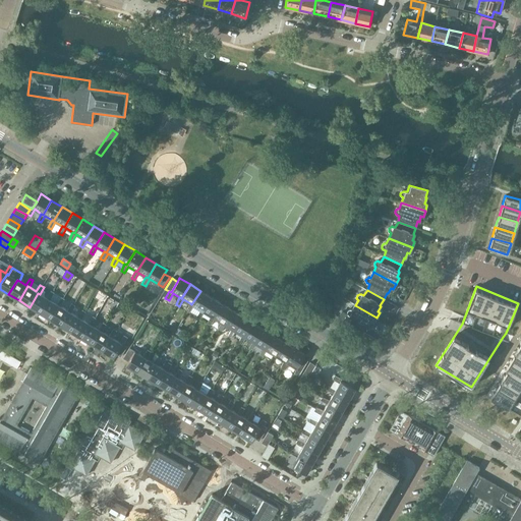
[(30,307),(40,313),(49,299),(50,300),(54,293),(51,291),(47,298),(40,294),(38,293),(30,307)]
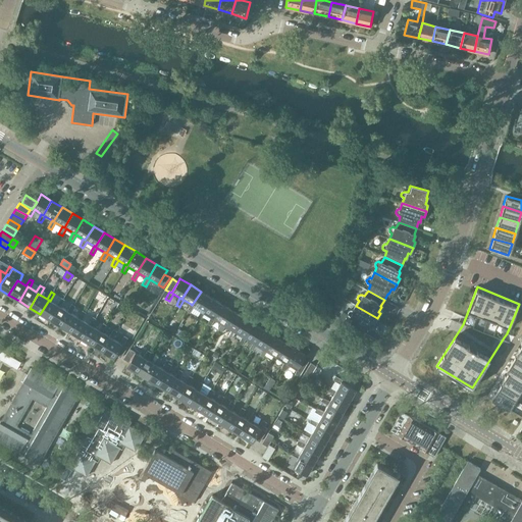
[(194,307),(201,311),(203,312),(211,298),(201,292),(192,305),(191,304),(187,311),(190,313),(194,307)]
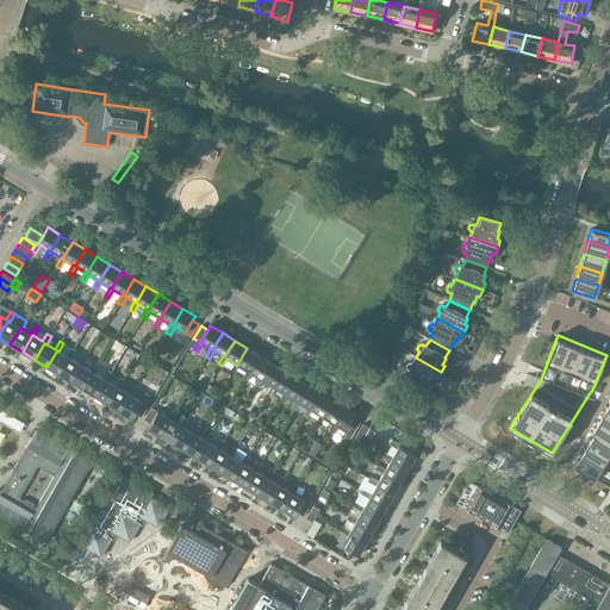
[(57,350),(47,367),(58,374),(69,358),(72,359),(75,350),(72,348),(67,356),(58,352),(57,350)]
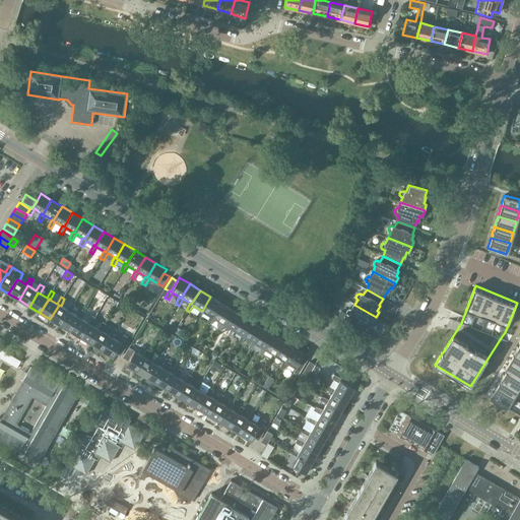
[(212,317),(220,303),(210,297),(202,311),(200,310),(196,317),(200,319),(204,312),(210,316),(212,317)]
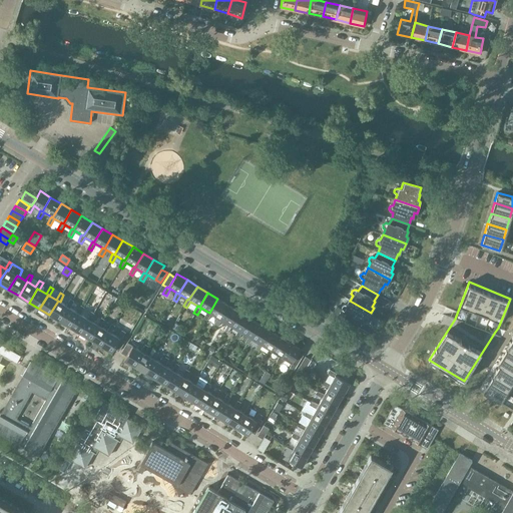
[(49,315),(60,321),(68,307),(70,308),(73,301),(70,299),(66,306),(60,302),(58,301),(49,315)]
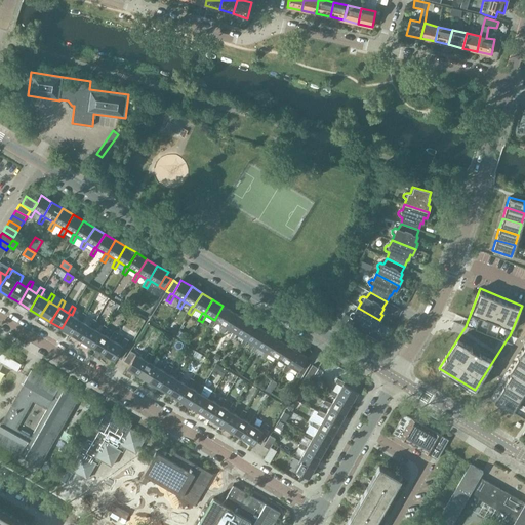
[(234,312),(223,306),(214,320),(212,319),(209,326),(212,328),(216,321),(223,325),(225,326),(234,312)]
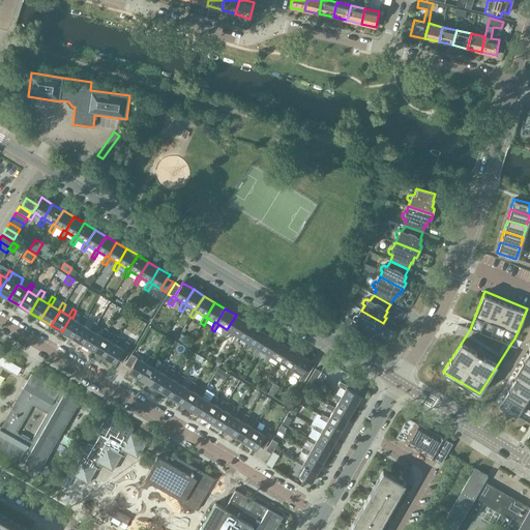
[(344,314),(339,311),(335,317),(341,320),(344,314)]
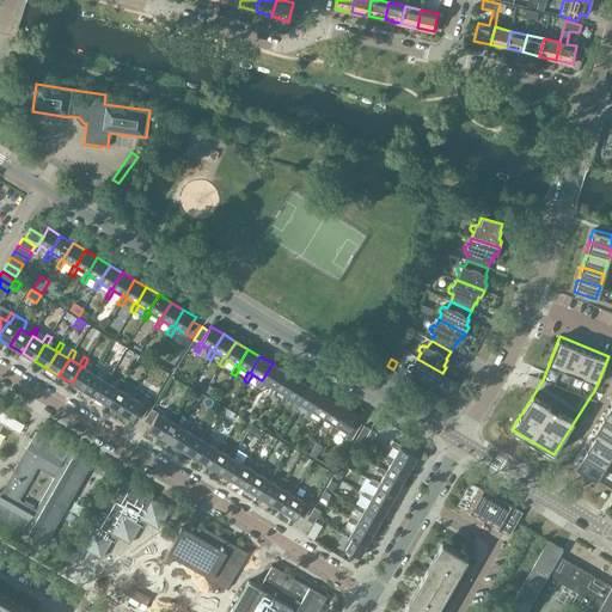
[(439,380),(442,373),(417,359),(414,365),(412,363),(410,363),(409,365),(409,366),(408,367),(408,368),(409,369),(411,372),(402,366),(398,373),(427,391),(432,384),(433,385),(436,379),(439,380)]
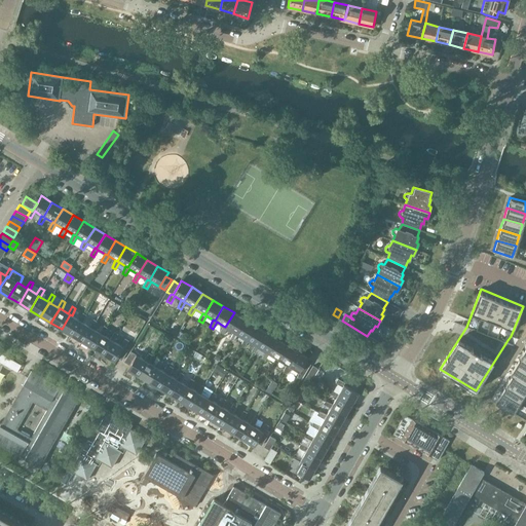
[(245,318),(234,312),(225,327),(223,326),(220,333),(223,335),(227,328),(234,332),(235,333),(245,318)]
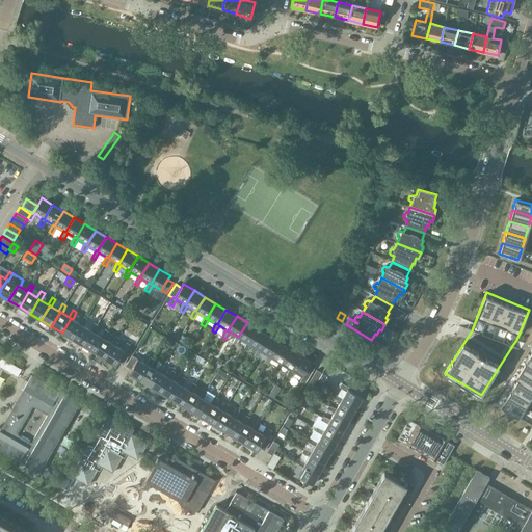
[(62,333),(73,340),(81,325),(83,326),(87,319),(83,317),(79,323),(73,319),(71,318),(62,333)]
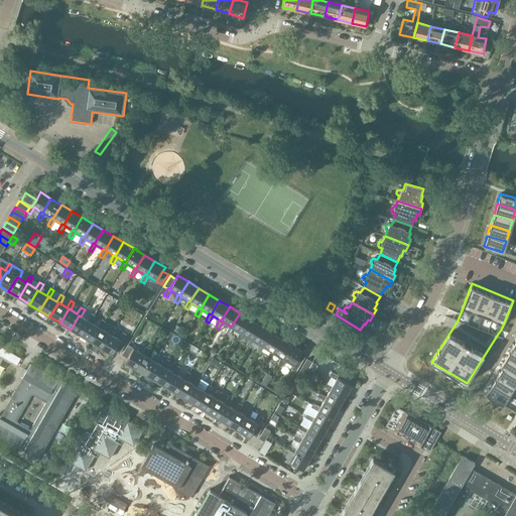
[(231,327),(230,326),(226,333),(229,335),(233,329),(240,333),(242,334),(250,319),(240,312),(231,327)]
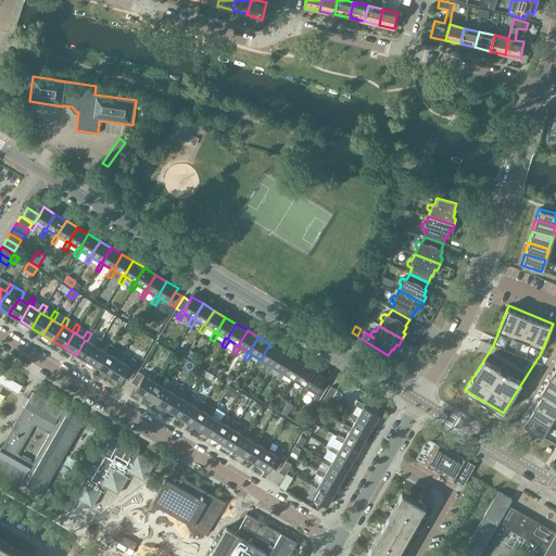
[(85,340),(76,355),(87,362),(97,346),(98,348),(102,340),(99,338),(95,345),(87,341),(85,340)]
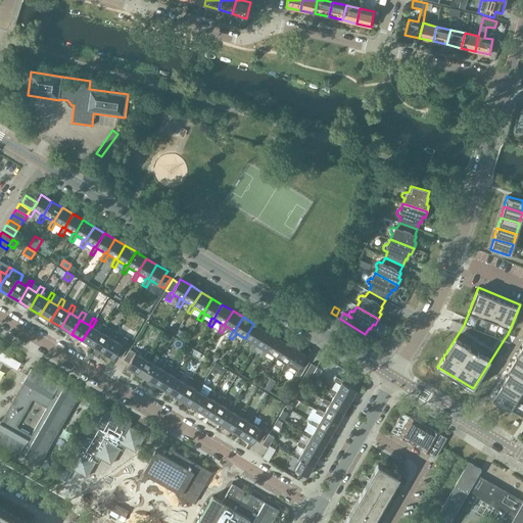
[(82,340),(92,346),(101,332),(103,333),(106,326),(103,324),(99,331),(92,327),(91,326),(82,340)]
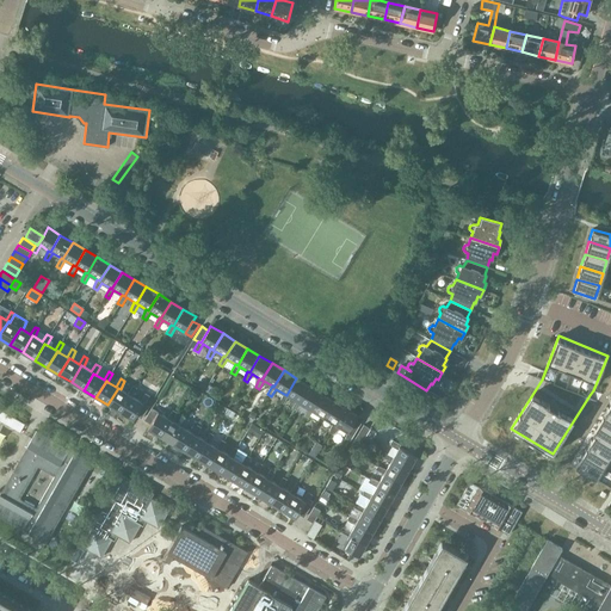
[(289,396),(296,401),(298,402),(308,386),(296,378),(287,395),(284,394),(281,402),(284,405),(289,396)]
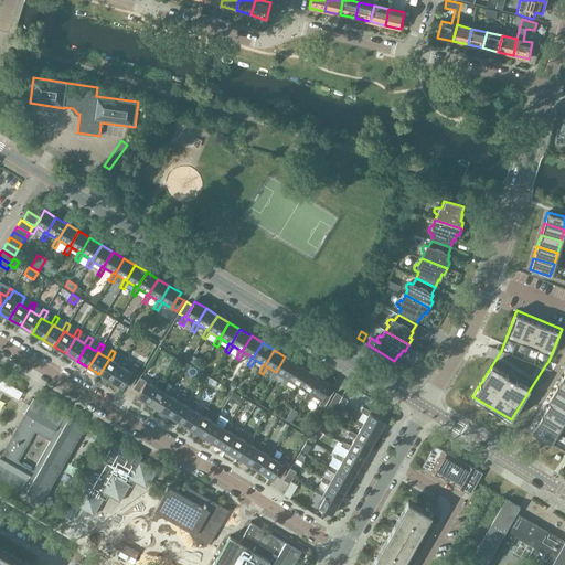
[(99,374),(112,381),(120,365),(123,366),(126,359),(123,356),(118,364),(112,360),(109,359),(99,374)]
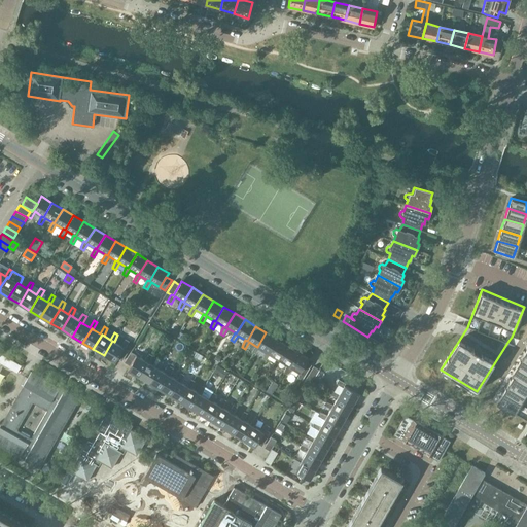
[(268,353),(277,339),(266,332),(257,347),(255,346),(252,353),(255,355),(259,348),(267,352),(268,353)]
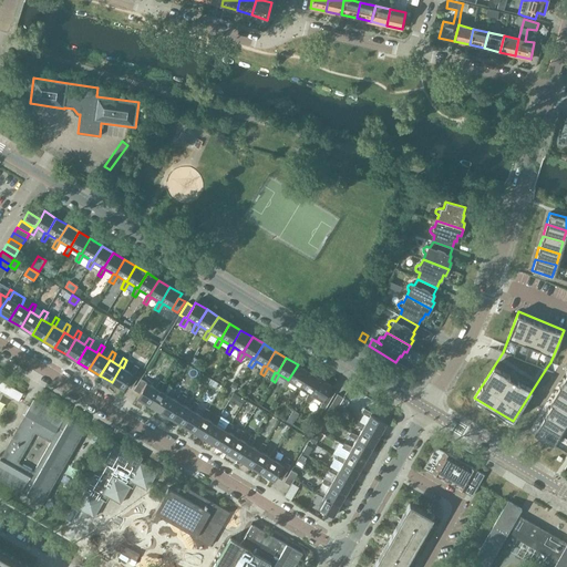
[(288,380),(287,379),(282,387),(286,389),(290,381),(298,385),(299,387),(309,371),(298,364),(288,380)]
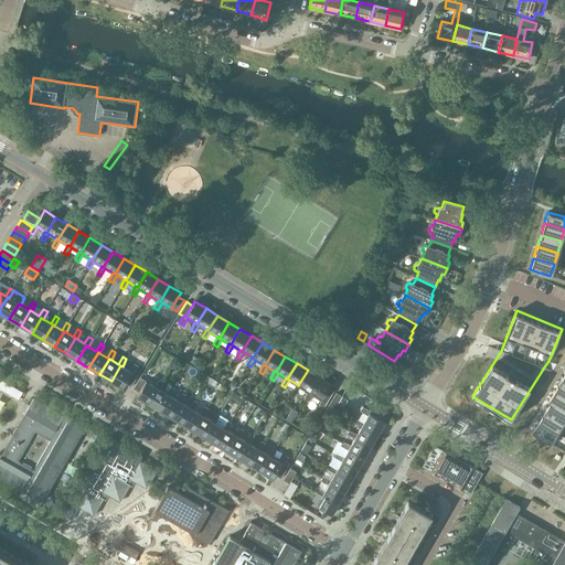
[(120,365),(112,381),(123,388),(125,384),(132,373),(134,374),(138,366),(134,364),(129,371),(123,366),(120,365)]
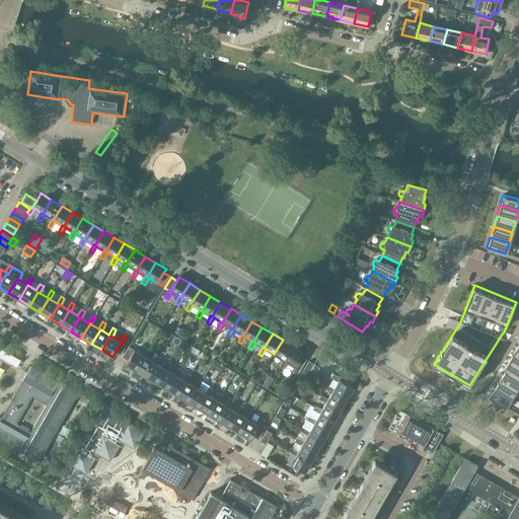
[(274,354),(273,353),(269,360),(272,362),(276,355),(283,359),(285,360),(293,347),(283,340),(274,354)]
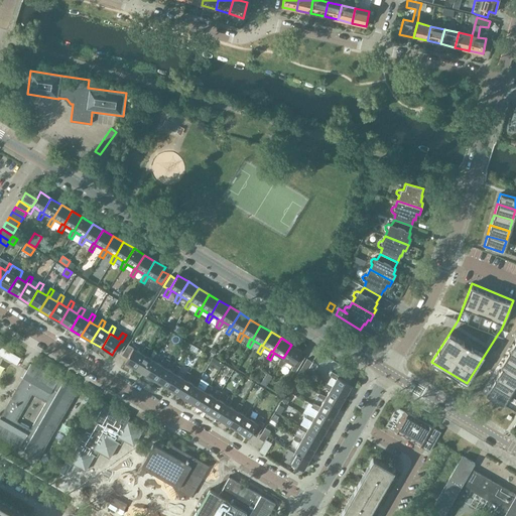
[(126,344),(122,342),(121,341),(114,351),(120,354),(126,344)]
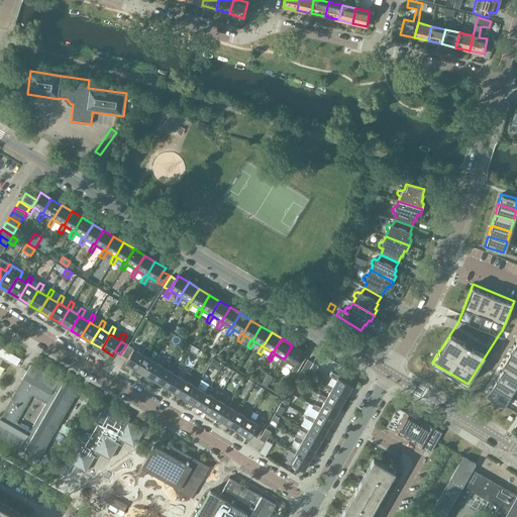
[(127,359),(133,348),(128,345),(122,355),(127,359)]
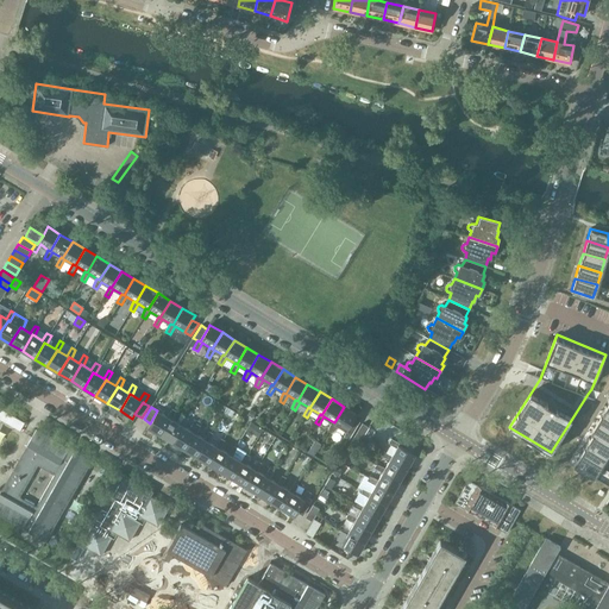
[(357,414),(344,407),(334,422),(332,421),(328,429),(332,432),(337,425),(346,431),(357,414)]
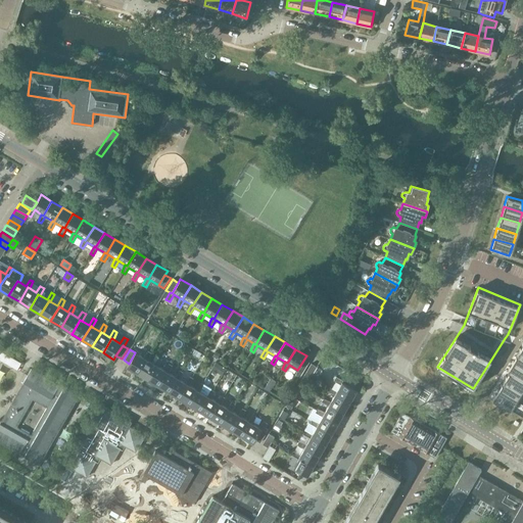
[(0,360),(8,365),(11,359),(0,351),(0,360)]
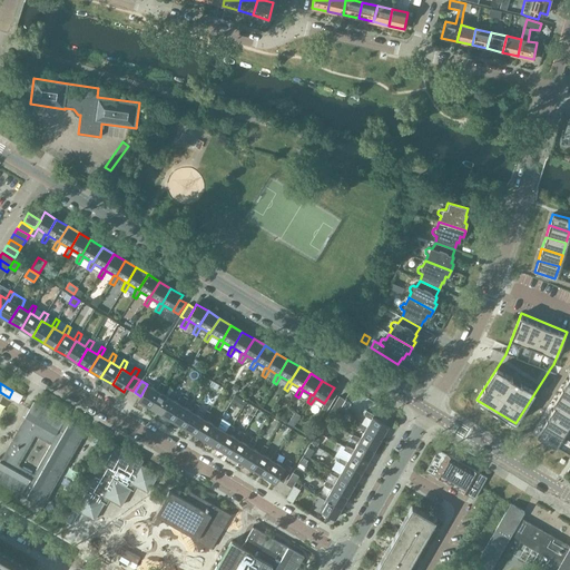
[(159,392),(160,393),(165,385),(161,383),(157,390),(147,384),(140,396),(138,400),(149,408),(159,392)]
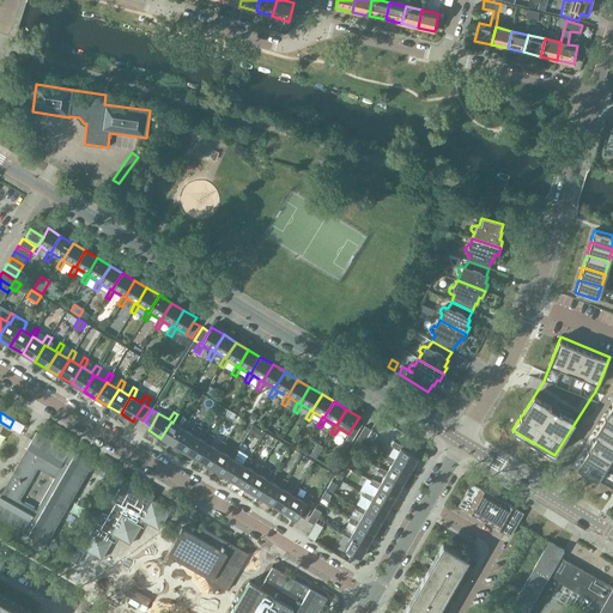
[(612,417),(607,414),(601,424),(612,431),(612,417)]
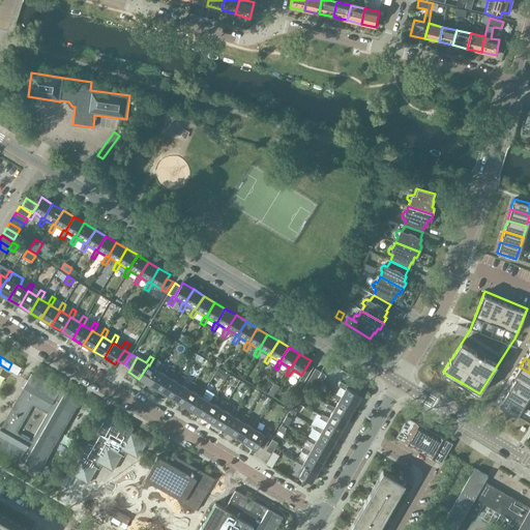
[(139,379),(149,385),(158,371),(160,372),(164,364),(160,362),(156,370),(149,365),(148,364),(139,379)]
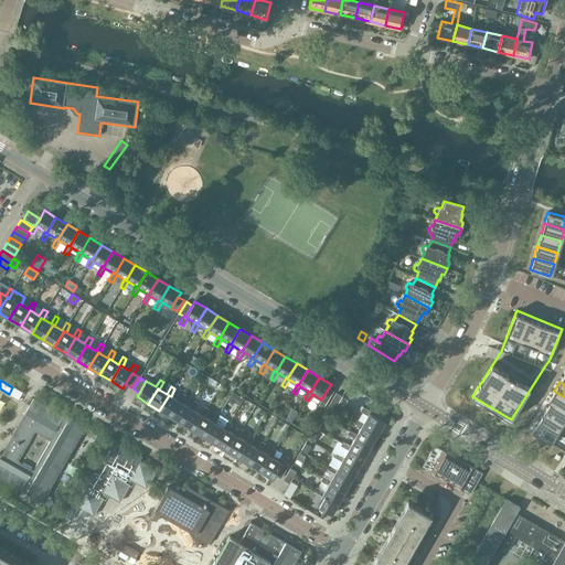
[(12,387),(9,394),(19,401),(22,393),(12,387)]
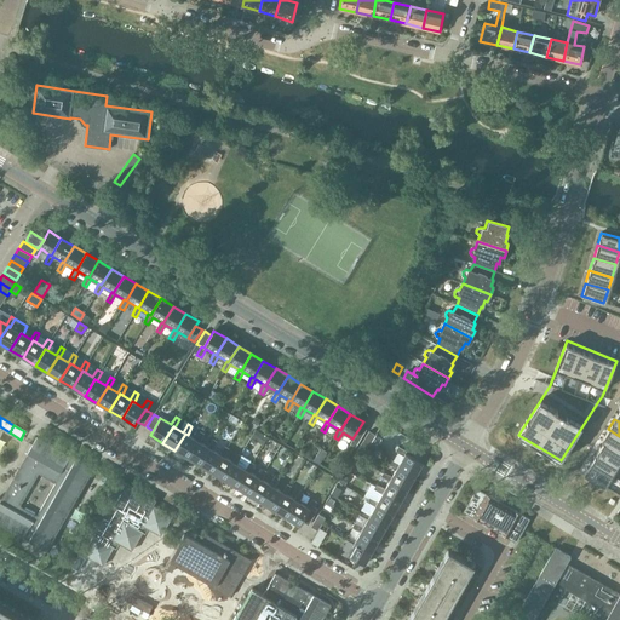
[(619,436),(608,429),(601,440),(603,441),(619,451),(619,436)]
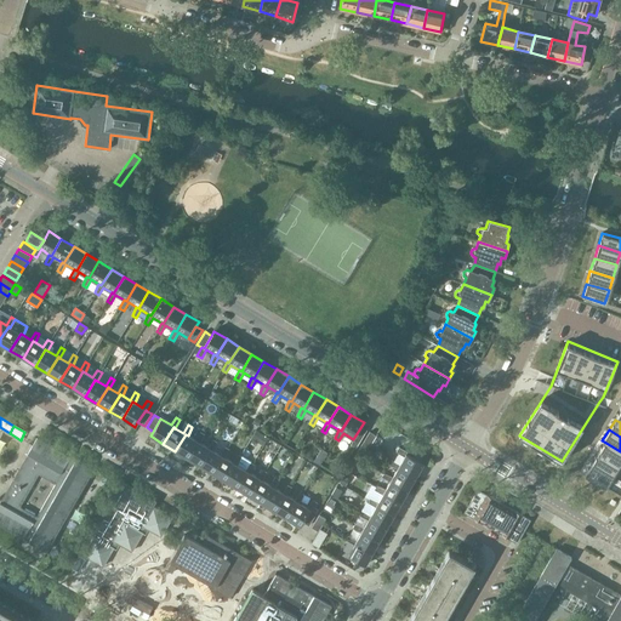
[(175,451),(188,459),(198,442),(200,443),(204,434),(200,432),(195,440),(188,436),(186,434),(175,451)]
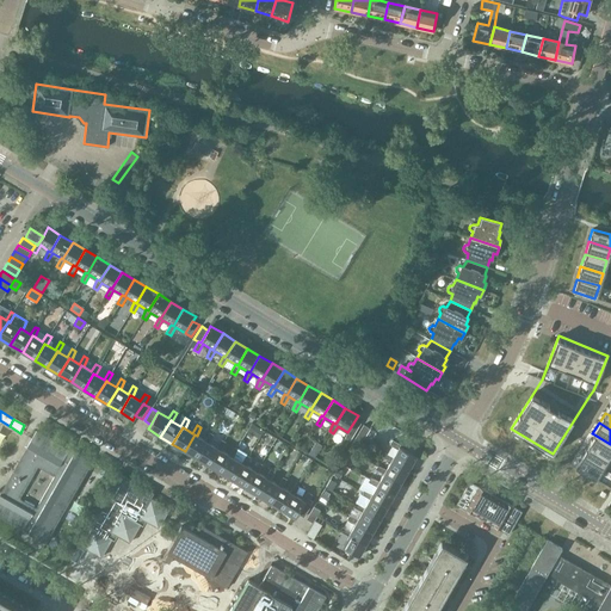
[(370,429),(364,425),(357,437),(363,442),(370,429)]
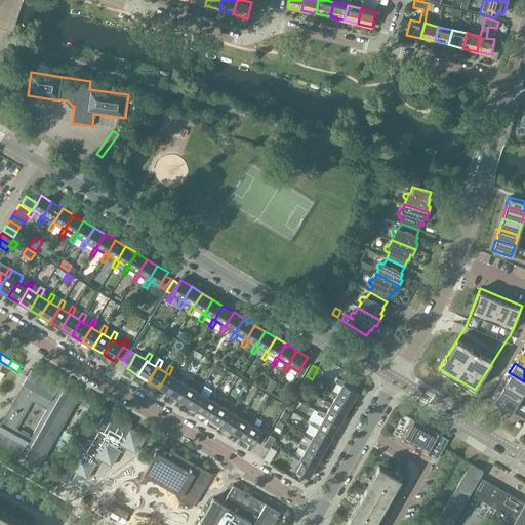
[(31,370),(23,386),(24,387),(2,425),(0,425),(0,444),(39,467),(78,398),(31,370)]
